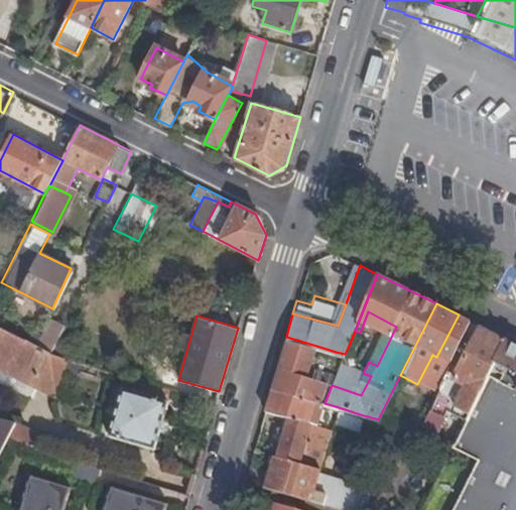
[(48,317),(34,345),(50,353),(60,333),(63,326),(48,317)]
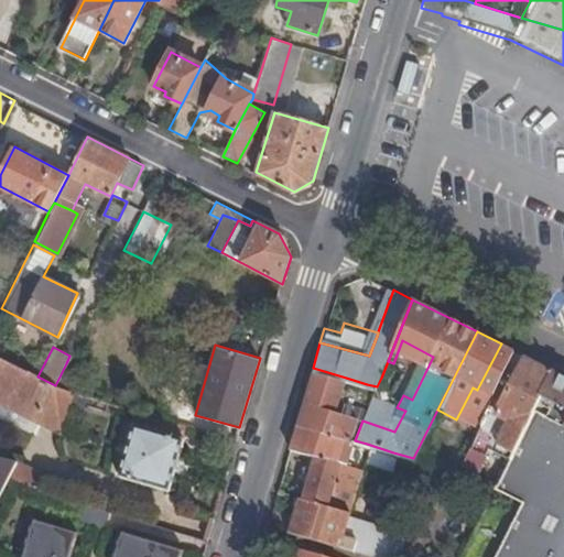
[(551,368),(524,355),(494,414),(508,419),(491,451),(506,458),(521,429),(551,368)]
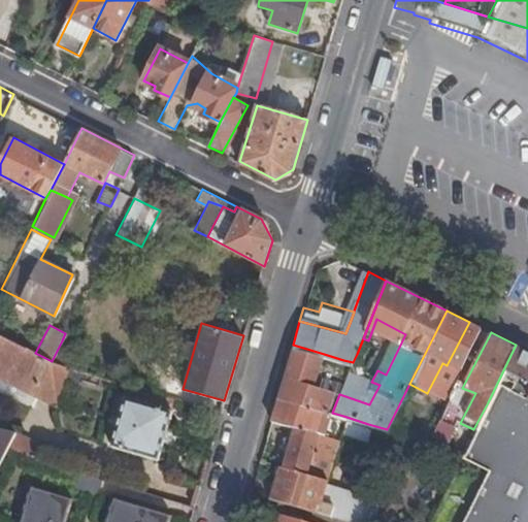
[(35,353),(0,334),(0,378),(32,395),(53,405),(67,378),(72,367),(52,361),(35,353)]
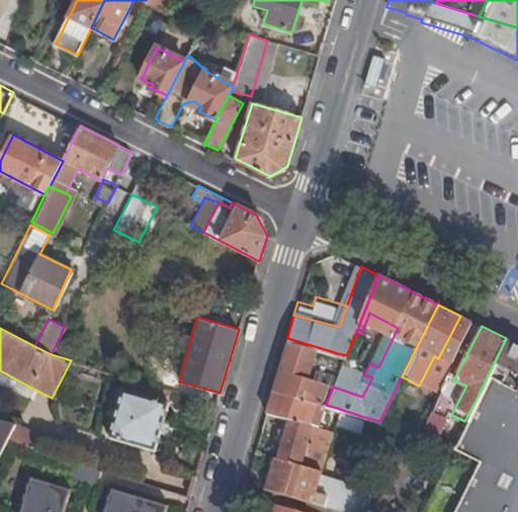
[(61,334),(51,354),(71,360),(78,344),(61,334)]
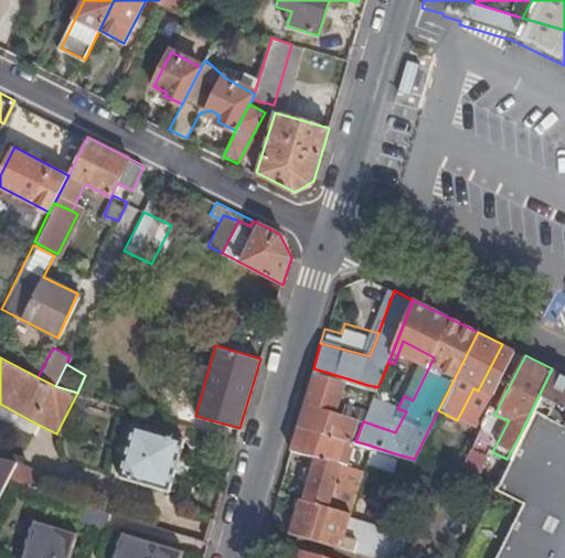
[(313,368),(297,421),(347,438),(350,439),(356,419),(355,419),(336,411),(347,378),(313,368)]
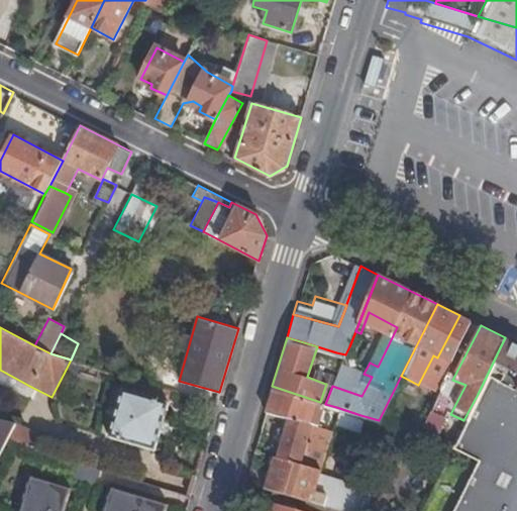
[(503,510),(516,483),(516,343),(505,337),(478,394),(463,420),(453,442),(482,457),(453,510),(503,510)]
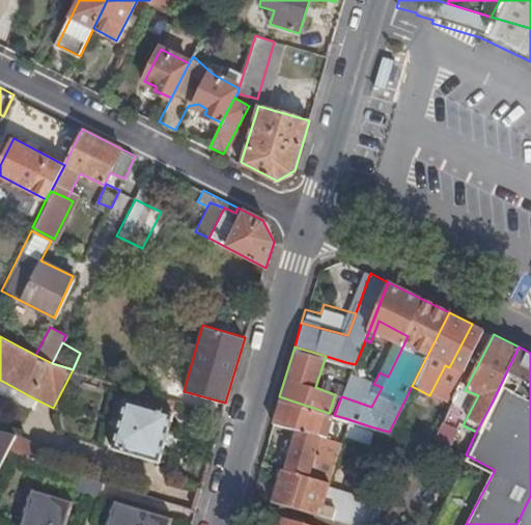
[(359,356),(355,364),(350,378),(356,379),(363,357),(359,356)]
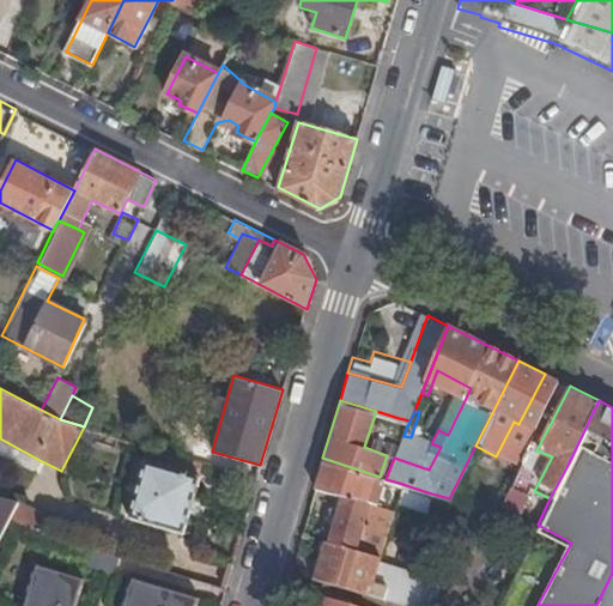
[(90,443),(95,430),(84,426),(78,438),(90,443)]
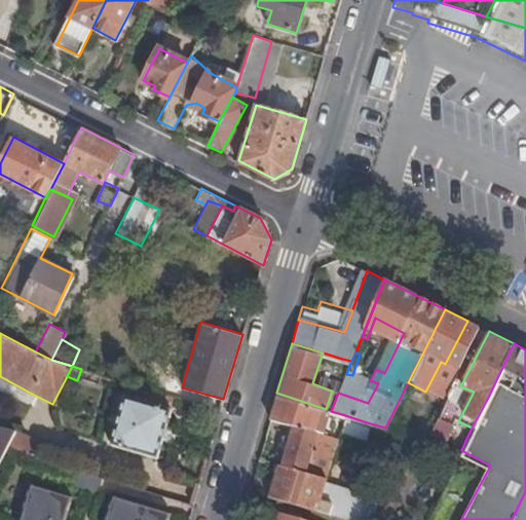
[(378,383),(370,380),(352,375),(346,374),(338,393),(368,403),(378,383)]
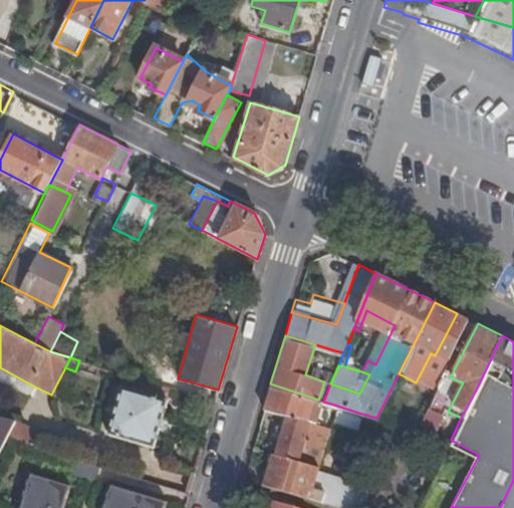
[(31,385),(0,367),(0,382),(26,395),(31,385)]
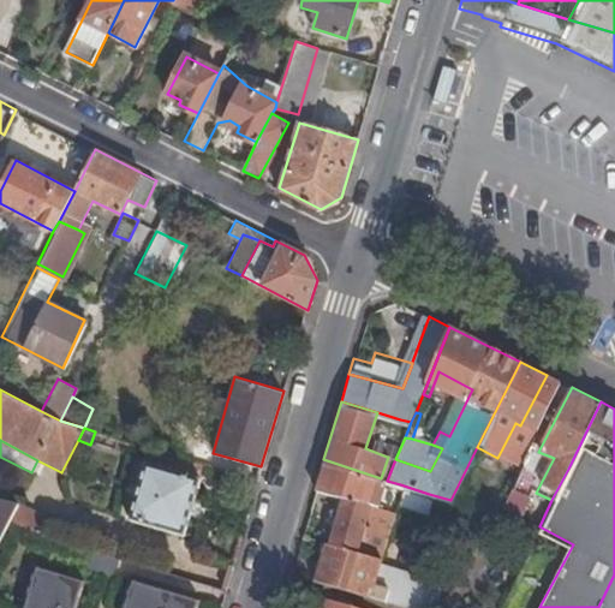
[(323,459),(314,488),(370,507),(377,477),(323,459)]
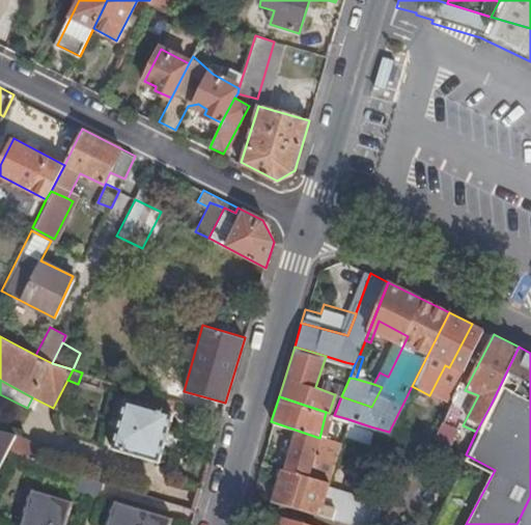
[(441,419),(437,429),(449,435),(465,404),(451,397),(441,419)]
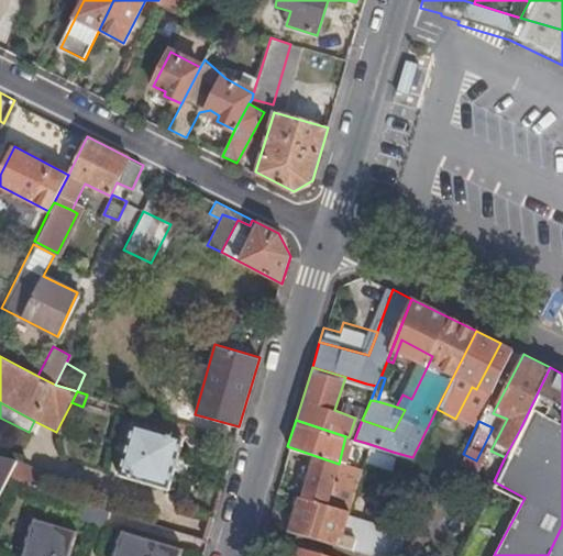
[(180,437),(130,422),(116,474),(166,489),(180,437)]
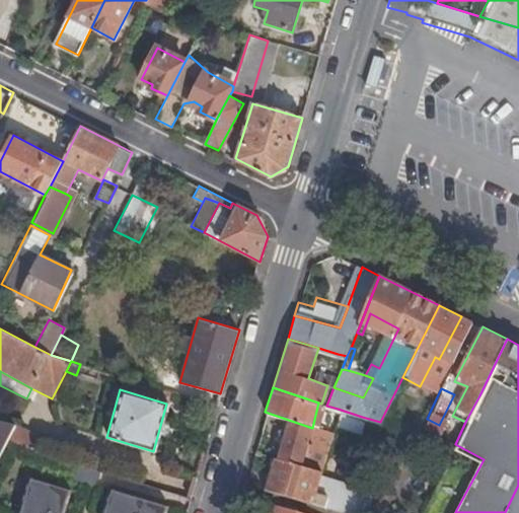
[(395,391),(380,422),(420,435),(427,419),(431,410),(395,391)]
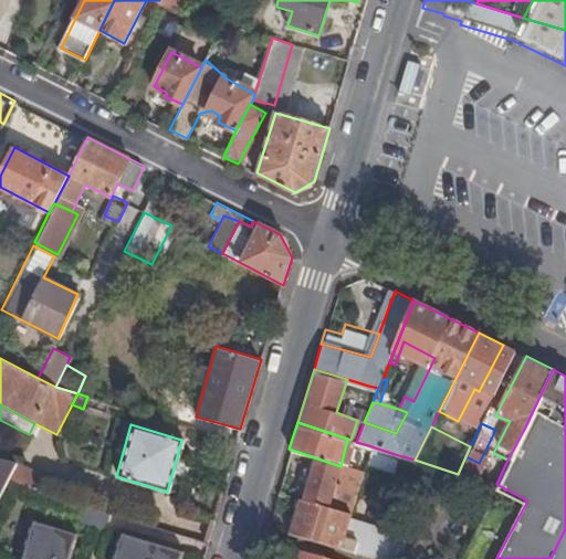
[(368,445),(364,460),(390,467),(395,454),(368,445)]
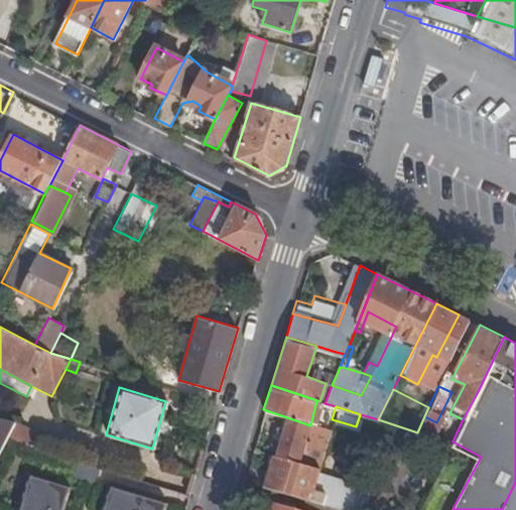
[(263,409),(259,426),(280,432),(275,458),(315,469),(329,430),(310,425),(263,409)]
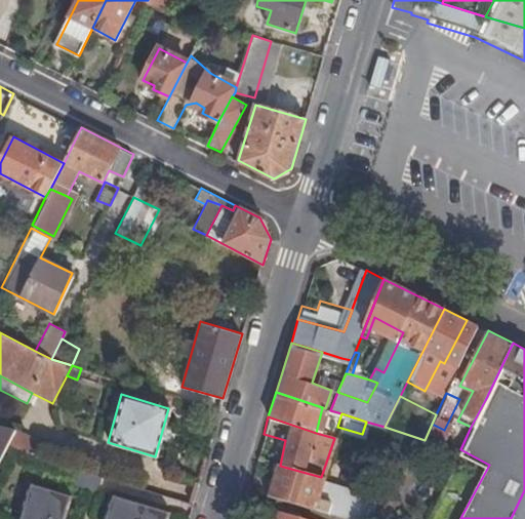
[(0,421),(0,456),(5,447),(15,427),(16,426),(0,421)]
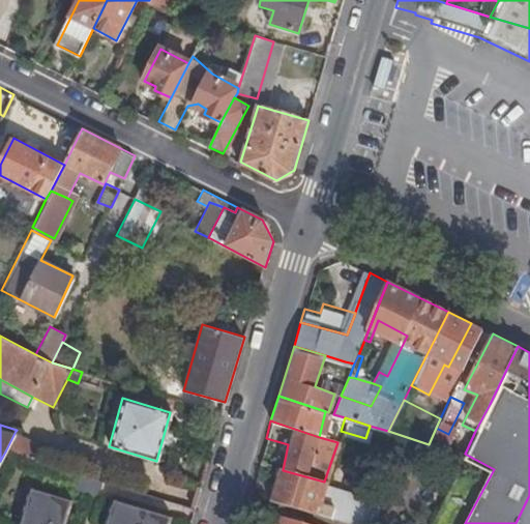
[(42,445),(16,431),(5,452),(36,462),(42,445)]
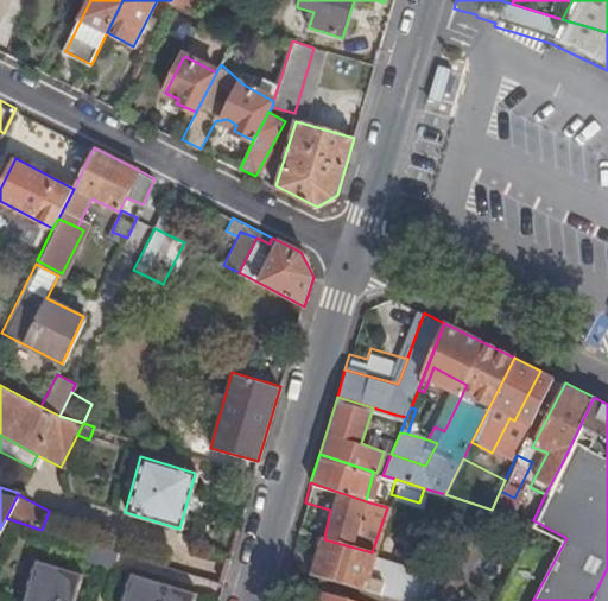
[(320,538),(310,573),(324,576),(369,589),(379,593),(405,600),(422,600),(429,581),(431,581),(435,570),(424,567),(424,569),(400,562),(399,568),(371,560),(372,552),(324,539),(320,538)]
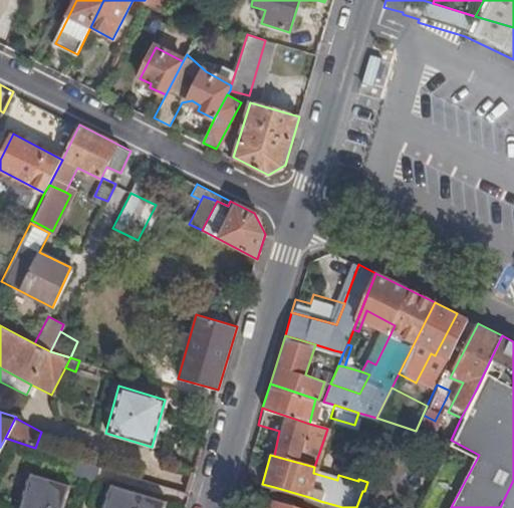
[(96,467),(74,460),(70,475),(88,480),(92,479),(93,473),(95,473),(96,467)]
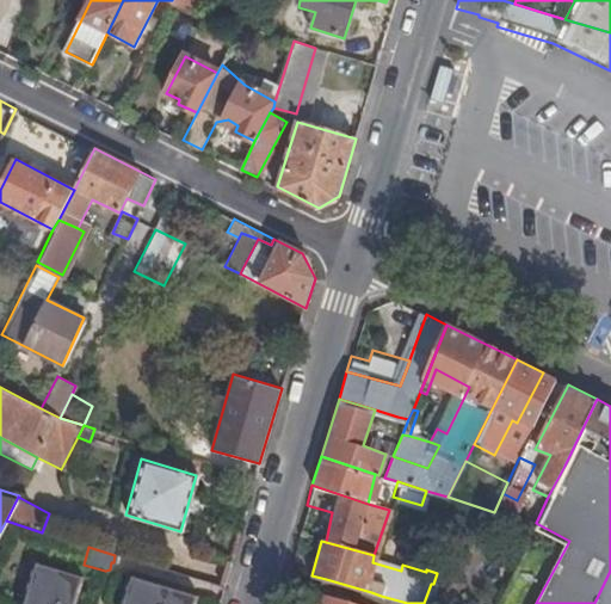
[(29,603),(69,603),(76,578),(31,565),(23,596),(31,597),(29,603)]
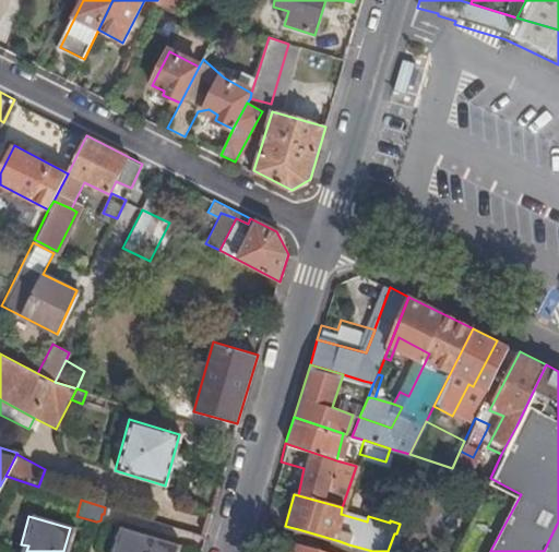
[(558,551),(558,522),(544,551),(558,551)]
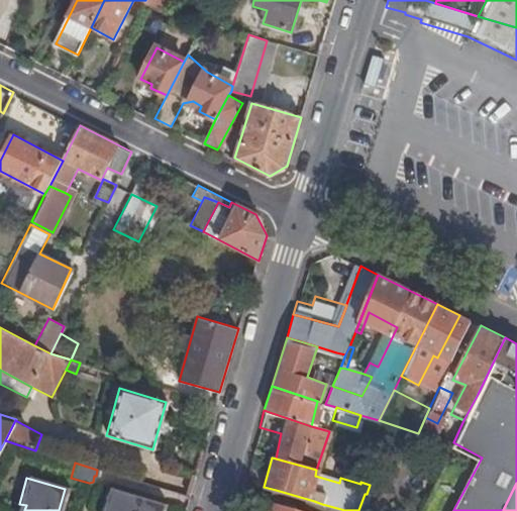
[(160,510),(163,503),(109,487),(101,510),(160,510)]
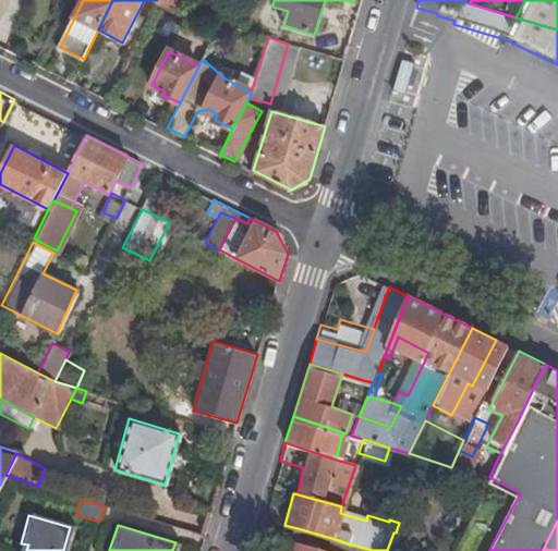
[(298,528),(293,541),(327,550),(336,550),(339,540),(298,528)]
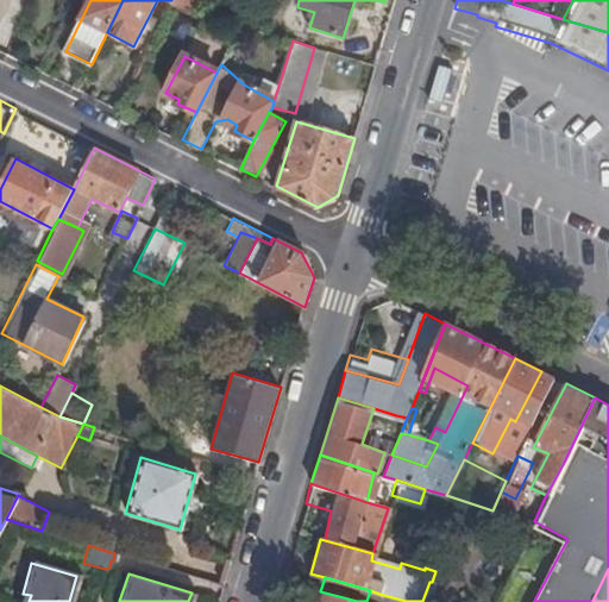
[(406,601),(380,594),(370,590),(366,601),(406,601)]
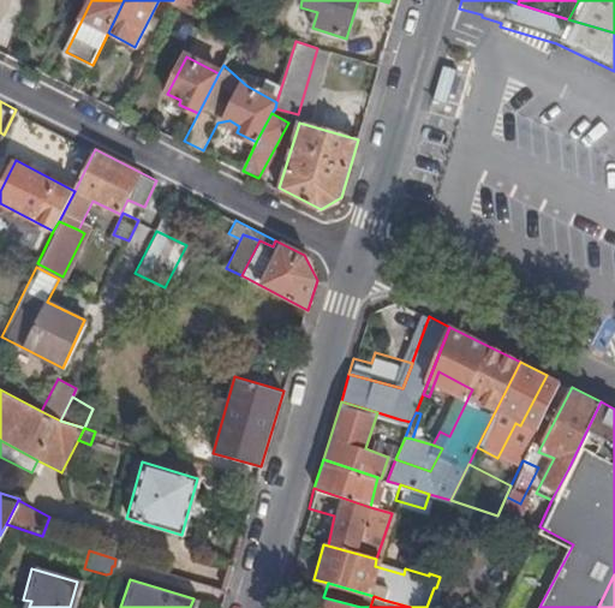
[(360,607),(323,597),(320,607),(360,607)]
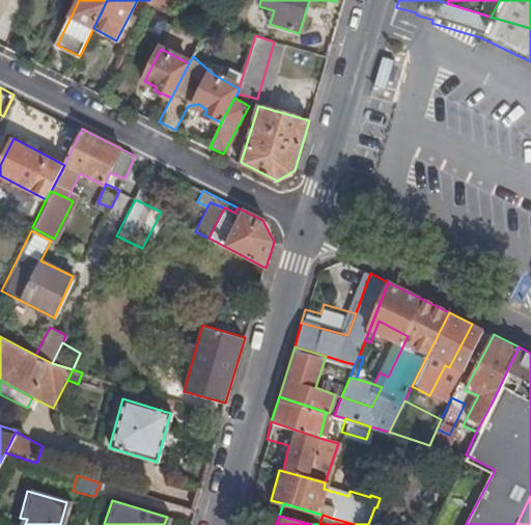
All buildings are outlined.
